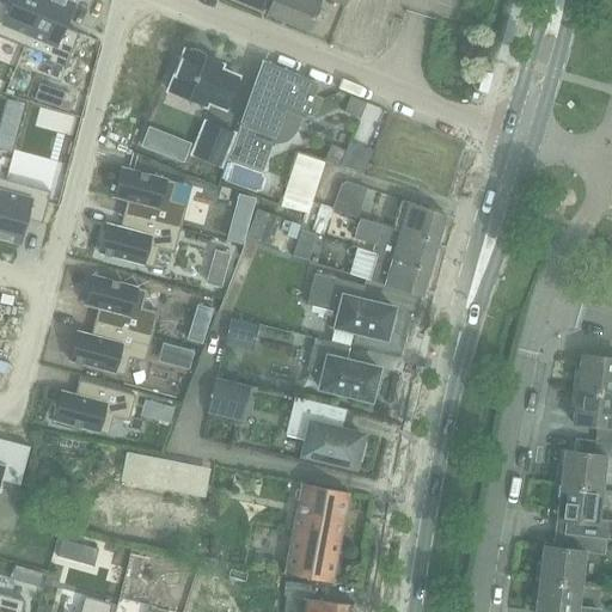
[(0,0),(0,36),(24,47),(43,0),(12,0),(10,5),(0,0)]
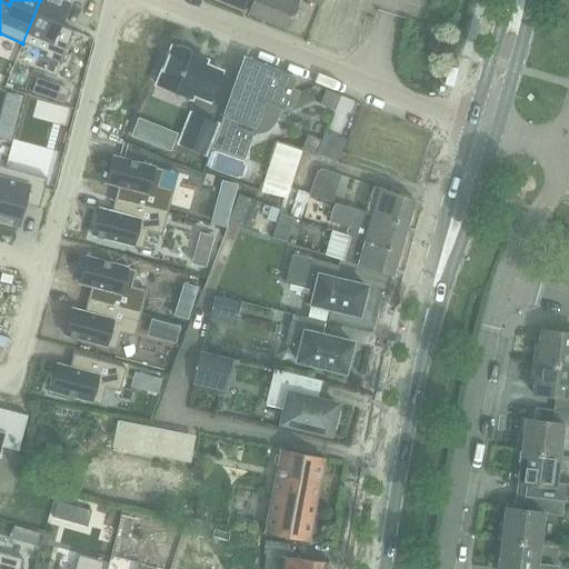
[(60,0),(40,0),(22,43),(46,52),(43,57),(60,63),(73,31),(59,26),(68,3),(60,0)]
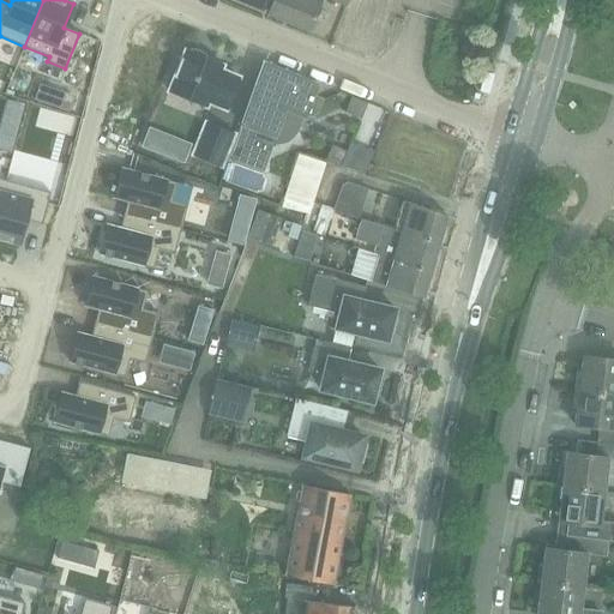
[(235,0),(263,11),(266,0),(235,0)]
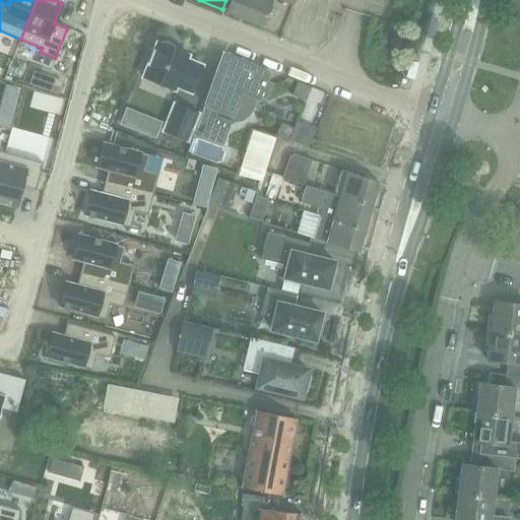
[(231,0),(226,11),(261,25),(271,0),(277,0),(293,6),(295,0),(231,0)]
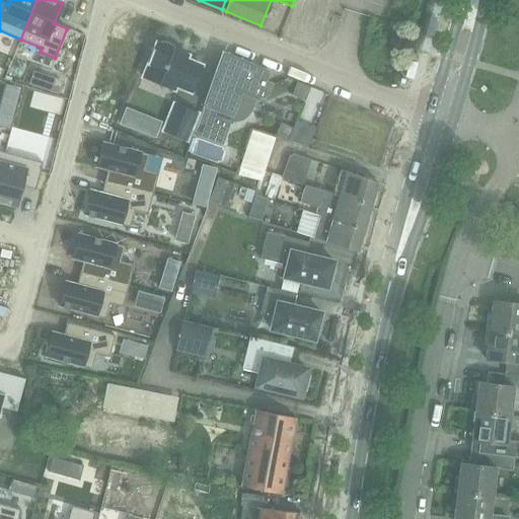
[(191,92),(200,68),(201,66),(186,60),(188,56),(172,50),(173,48),(167,43),(160,42),(159,45),(156,44),(143,77),(173,90),(175,86),(191,92)]
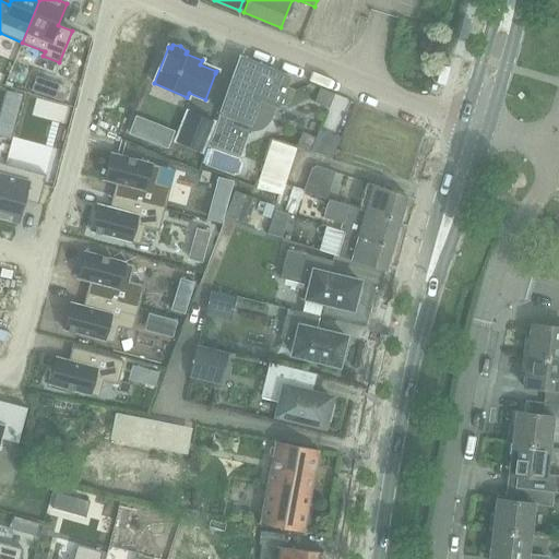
[(219,113),(207,145),(239,157),(260,99),(276,106),(277,104),(283,106),(287,103),(293,90),(284,85),(288,75),(239,56),(238,58),(239,58),(230,80),(218,113),(219,113)]
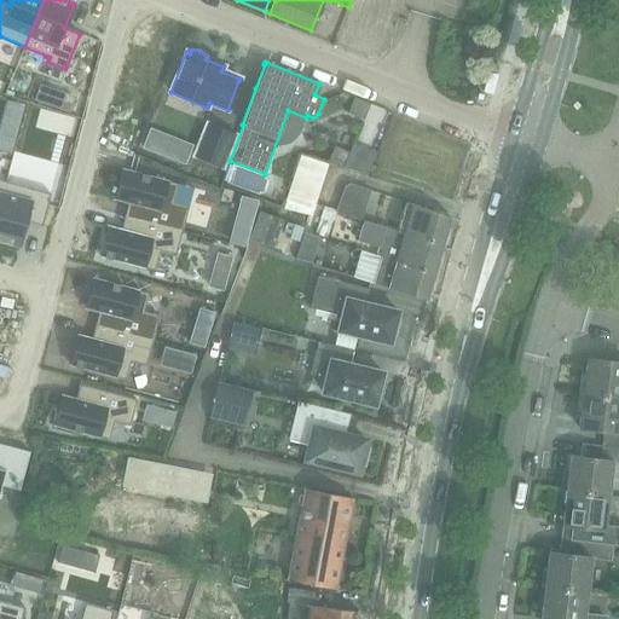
[(56,92),(51,106),(68,113),(73,98),(56,92)]
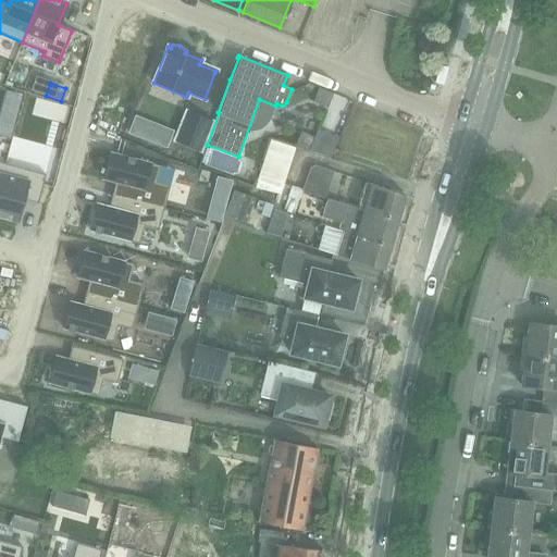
[(186,112),(175,141),(200,151),(212,123),(186,112)]
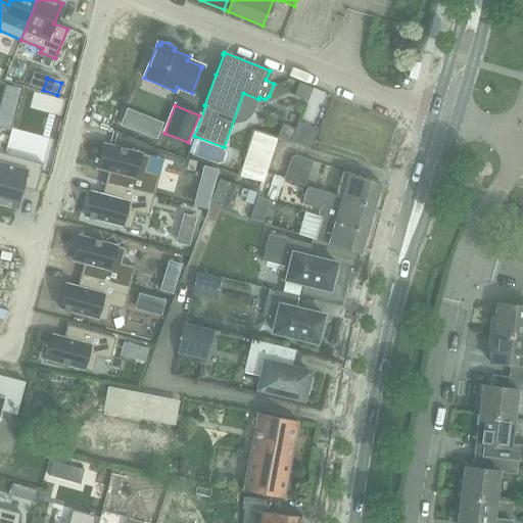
[(277,141),(253,133),(241,167),(265,175),(277,141)]
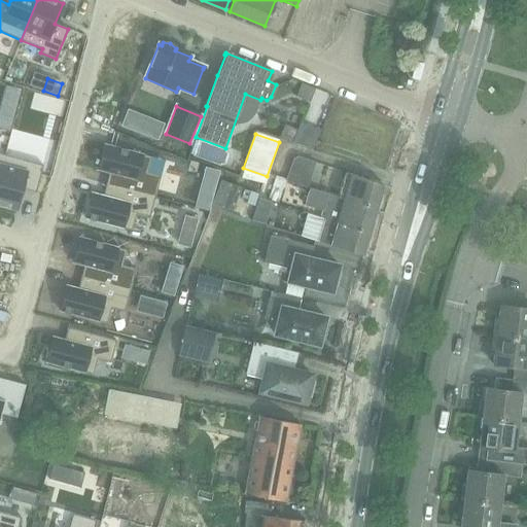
[(108,138),(101,164),(112,166),(109,178),(157,190),(163,170),(141,164),(145,147),(108,138)]
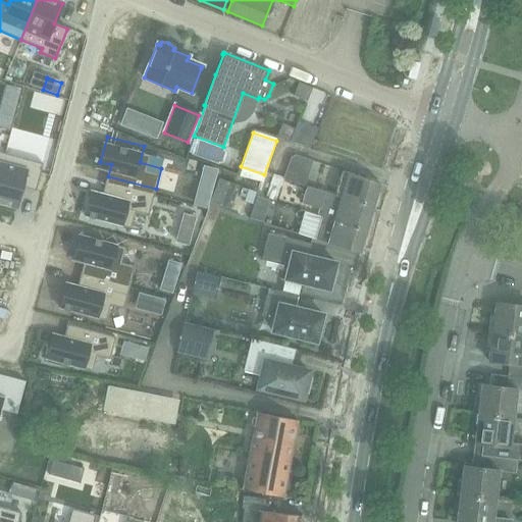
[(5,153),(0,171),(0,204),(15,208),(21,187),(35,191),(43,163),(5,153)]
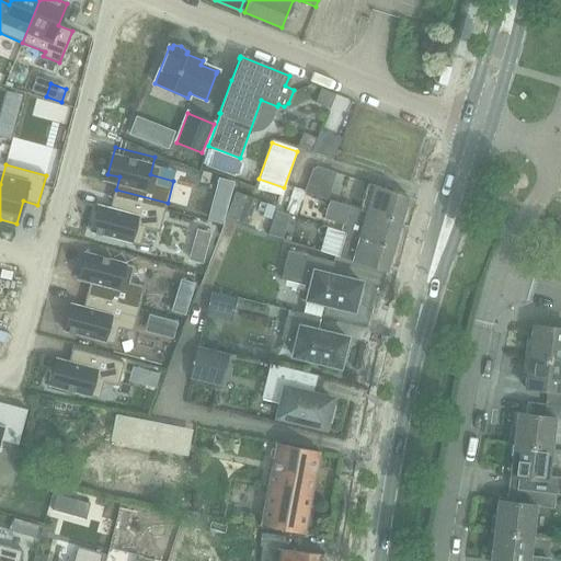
[(328,201),(336,173),(318,168),(312,170),(305,193),(328,201)]
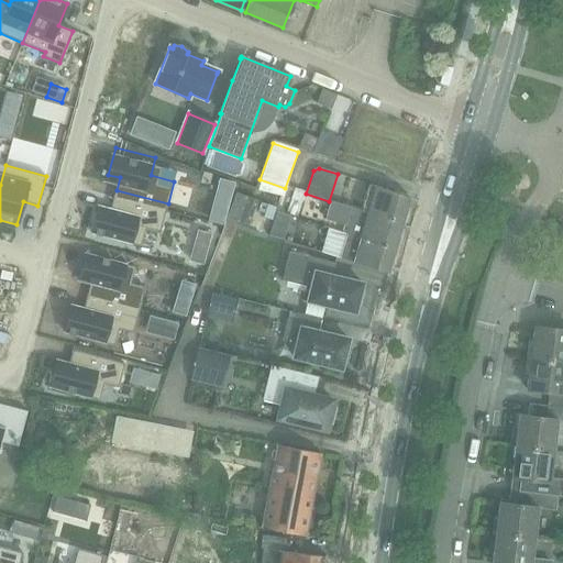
[(218,179),(214,191),(230,196),(233,184),(218,179)]
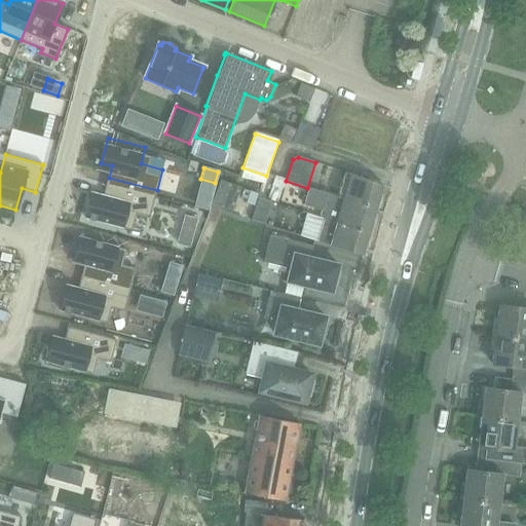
[(344,173),(337,195),(376,208),(383,185),(344,173)]
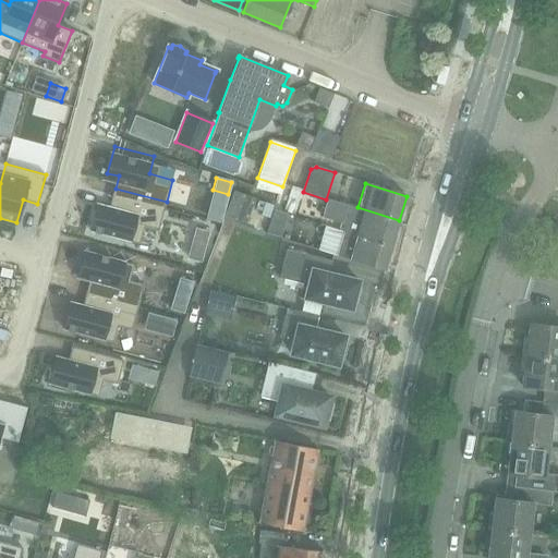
[(292,186),(284,213),(294,215),(302,190),(292,186)]
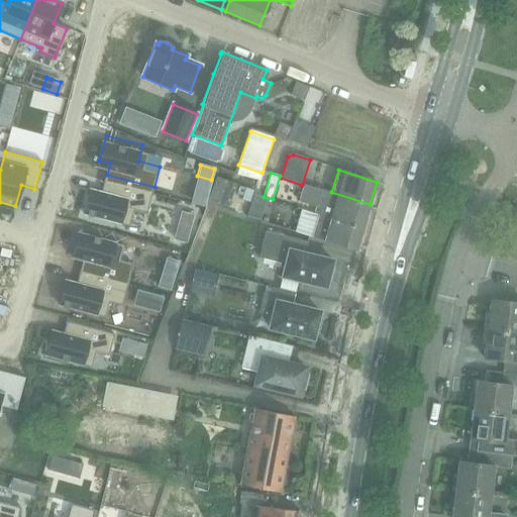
[(93,184),(86,208),(122,218),(127,202),(148,208),(154,187),(107,175),(104,186),(93,184)]
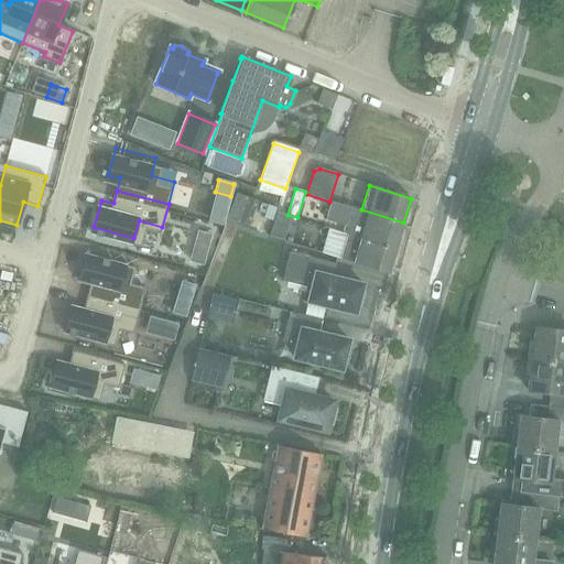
[(248,197),(239,223),(248,226),(257,201),(248,197)]
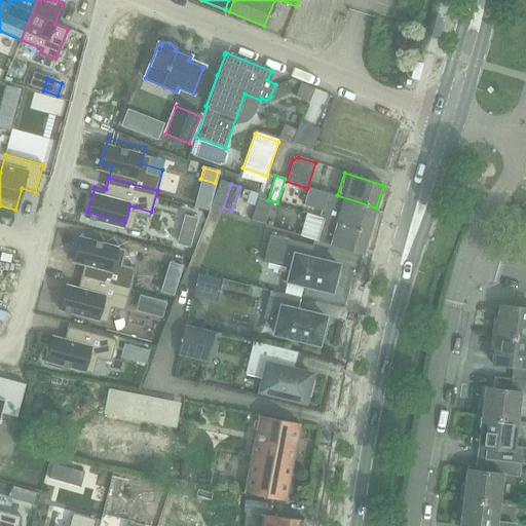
[(336,223),(368,233),(376,208),(337,195),(308,187),(303,204),(323,211),(320,218),(336,223)]
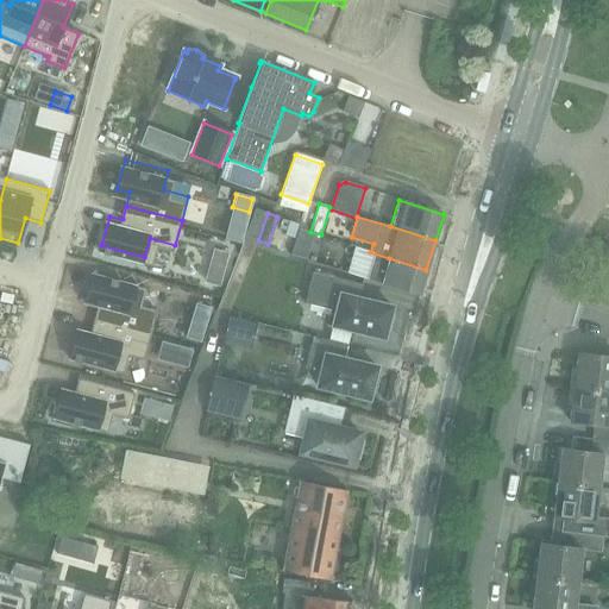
[(227,227),(224,240),(240,245),(244,232),(227,227)]
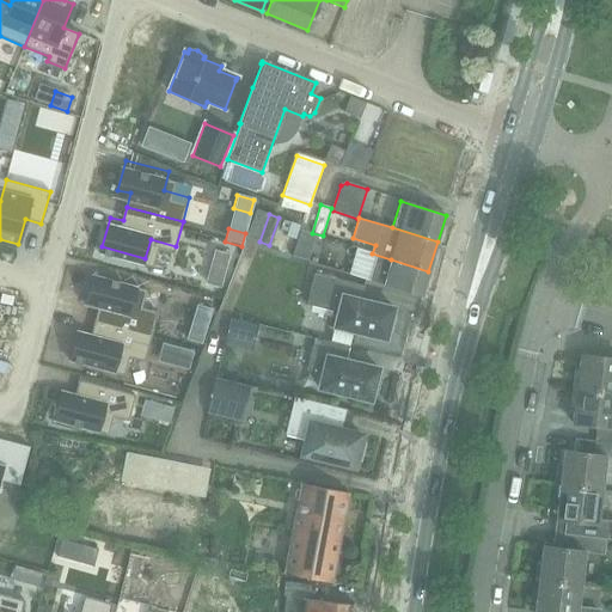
[(391,259),(372,254),(352,248),(346,267),(385,279),(383,286),(420,298),(428,271),(391,259)]
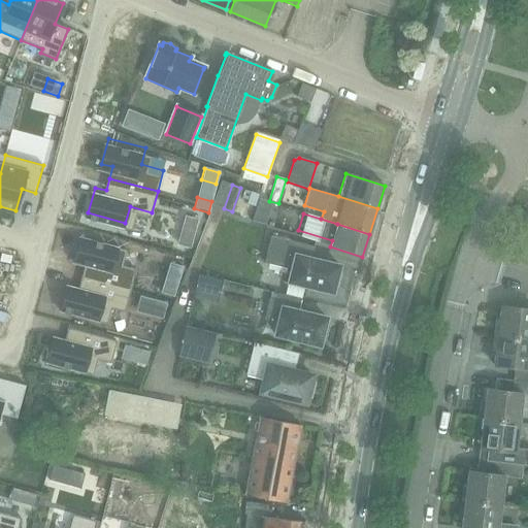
[(186,217),(184,226),(195,229),(198,220),(186,217)]
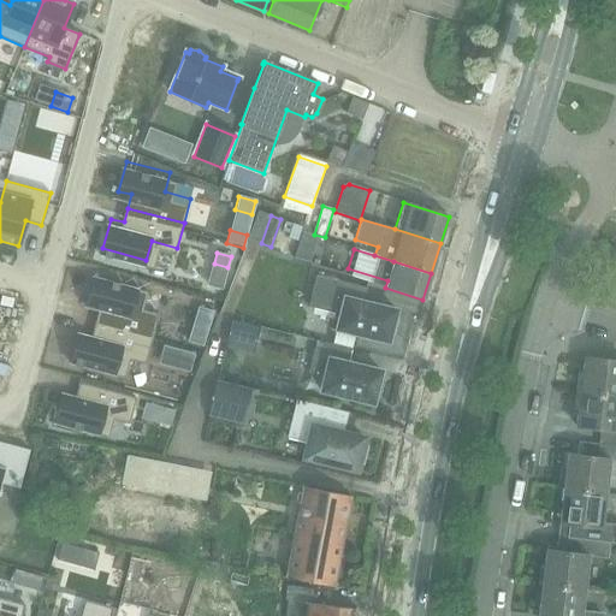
[(394,318),(396,311),(362,303),(366,289),(315,276),(308,307),(339,315),(336,330),(388,343),(390,336),(394,336),(398,319),(394,318)]
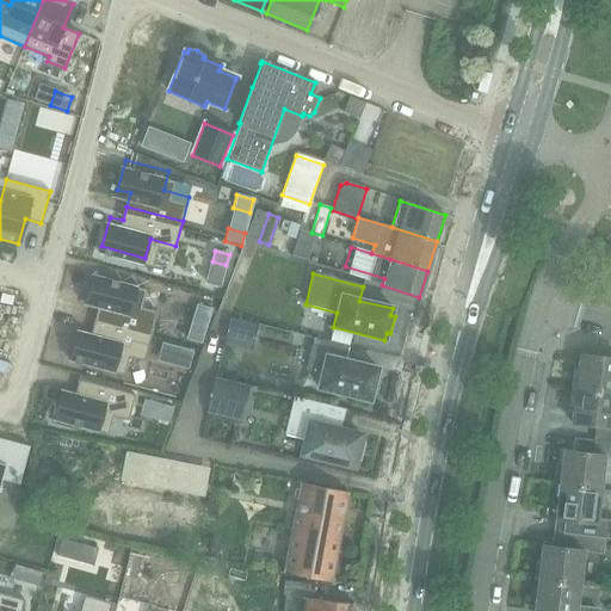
[(94,276),(86,306),(99,309),(96,322),(150,338),(158,313),(133,306),(137,288),(94,276)]
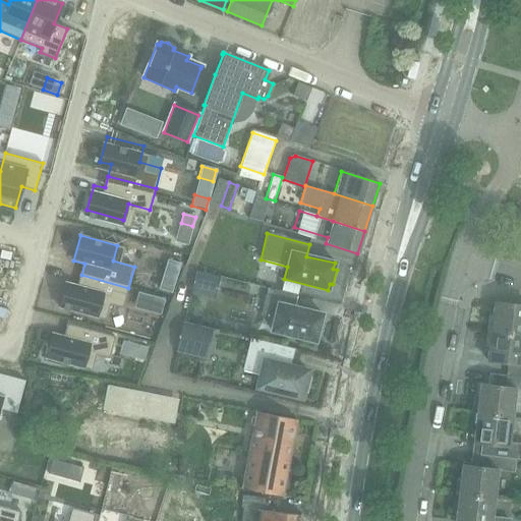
[(169,259),(164,277),(175,280),(180,264),(169,259)]
